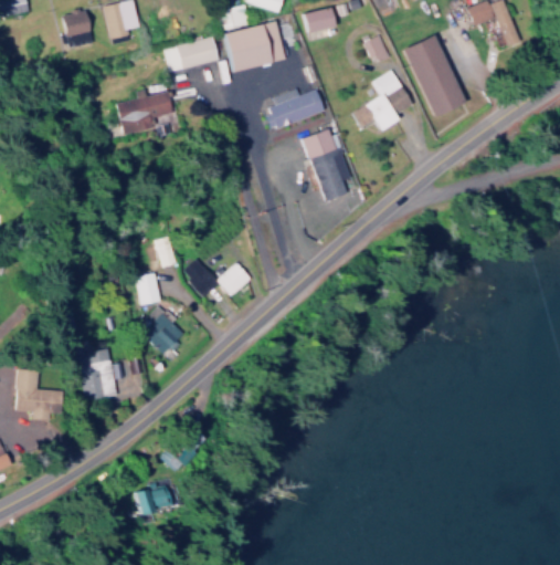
[(28,13),(25,0),(1,0),(3,16),(28,13)]
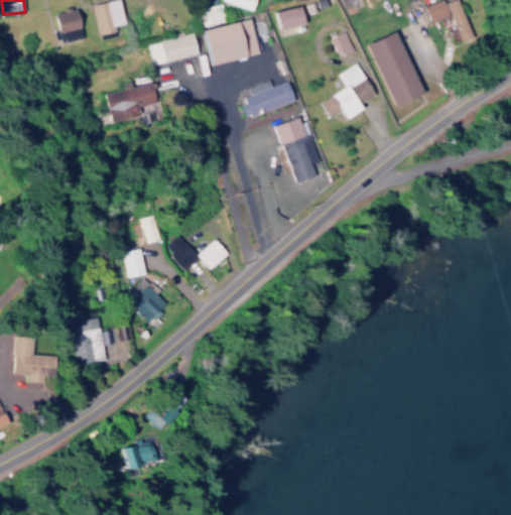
[(119,0),(94,6),(101,36),(118,33),(117,27),(128,24),(122,0),(119,0)]
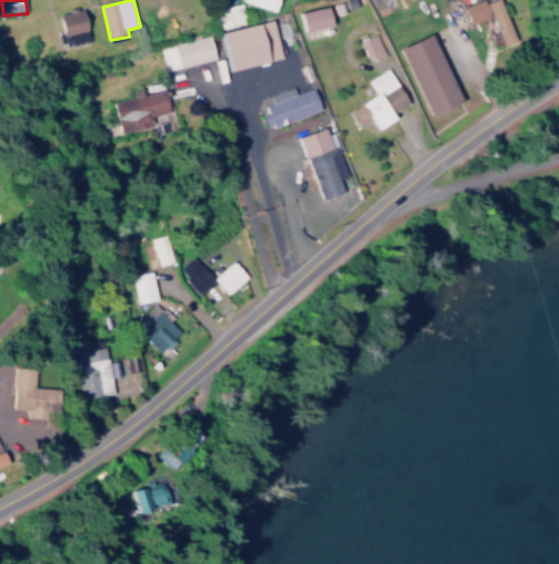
[(246,0),(246,3),(280,11),(282,0),(246,0)]
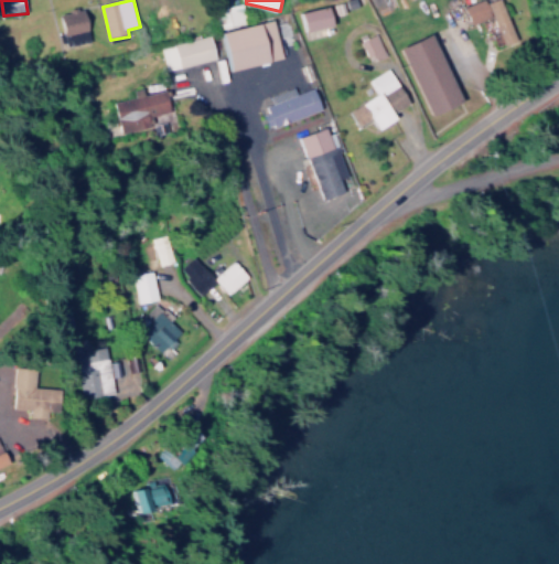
[(509,0),(490,0),(469,0),(469,22),(497,21),(497,40),(511,39),(509,0)]
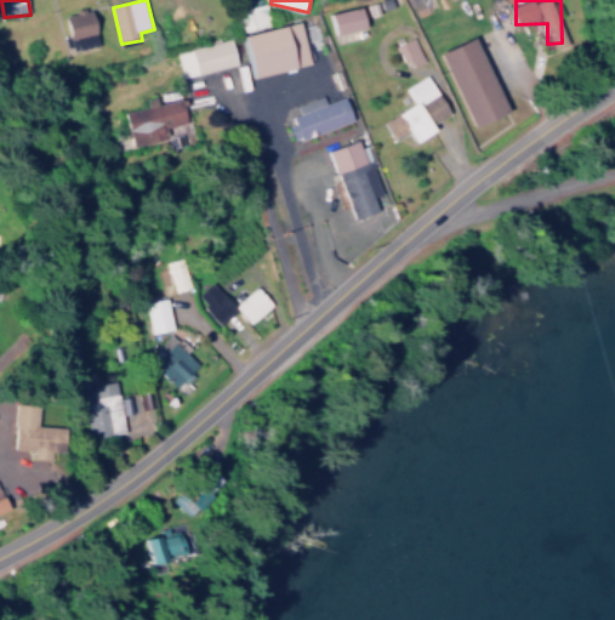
[(371,29),(366,7),(330,15),(336,38),(371,29)]
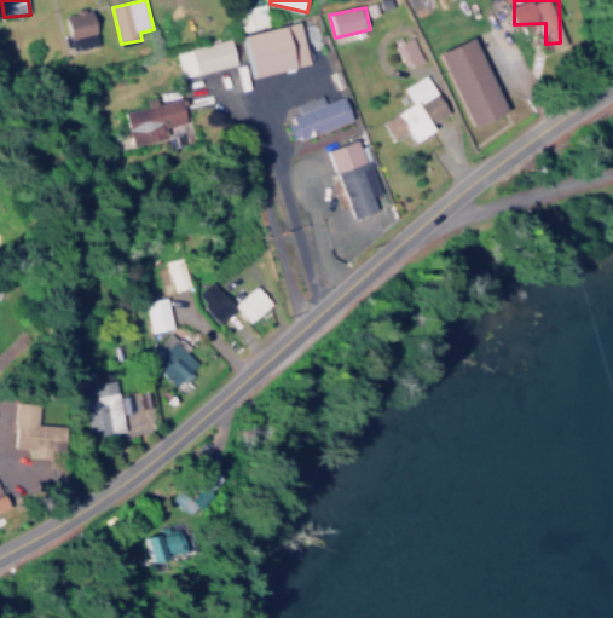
[(69,15),(75,51),(103,47),(97,11),(69,15)]
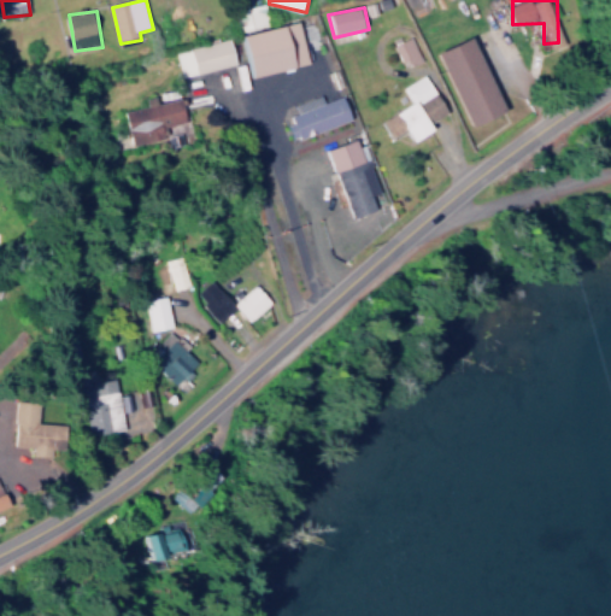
[(258,77),(311,65),(303,23),(248,35),(258,77)]
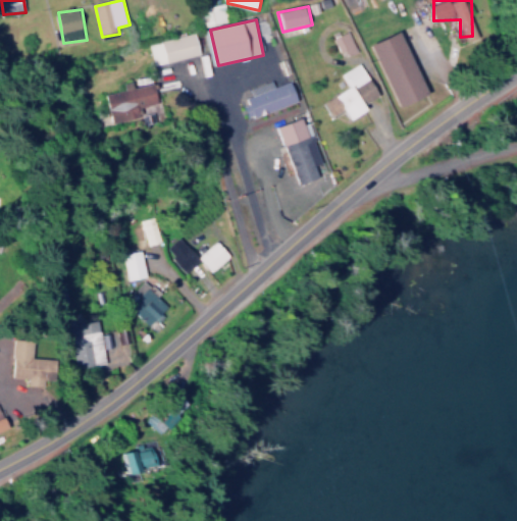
[(344,58),(358,54),(351,33),(337,37),(344,58)]
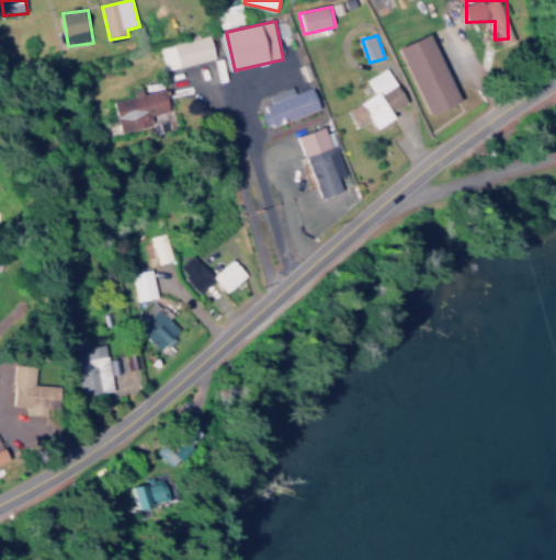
[(433,35),(401,49),(431,117),(464,102),(433,35)]
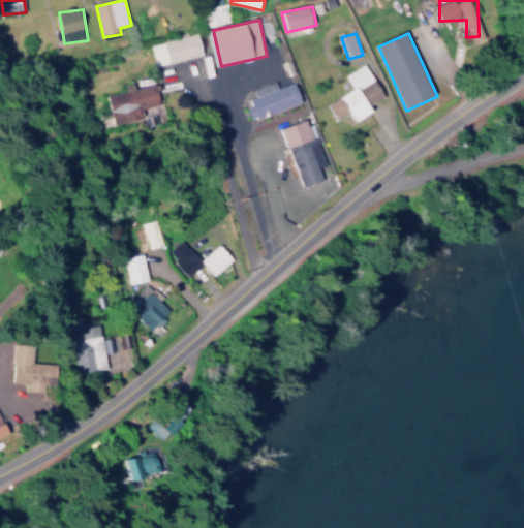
[(205,56),(199,34),(152,45),(157,67),(205,56)]
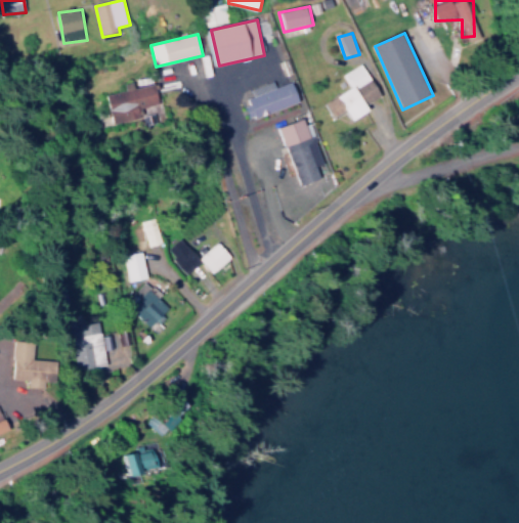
[(372,111),(357,88),(371,80),(361,64),(344,75),(352,89),(328,103),(337,119),(349,112),(354,121),(372,111)]
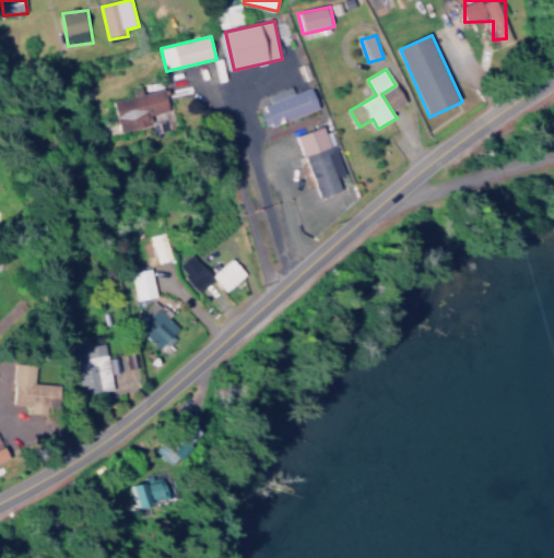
[(275,127),(322,109),(314,86),(296,94),(293,87),(269,96),(272,103),(263,106),(268,117),(271,116),(275,127)]
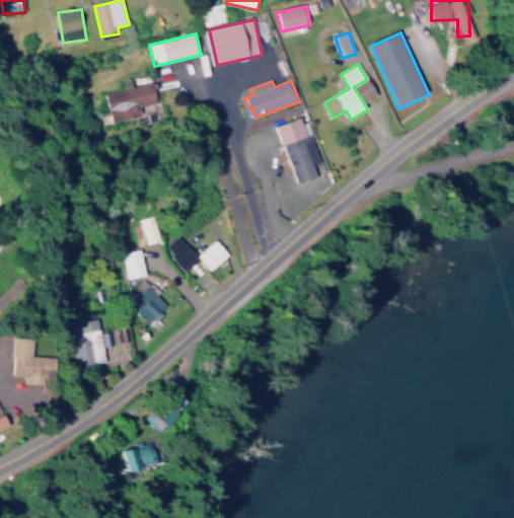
[(106,95),(115,125),(145,117),(143,109),(160,104),(154,83),(135,88),(133,81),(125,84),(126,89),(106,95)]
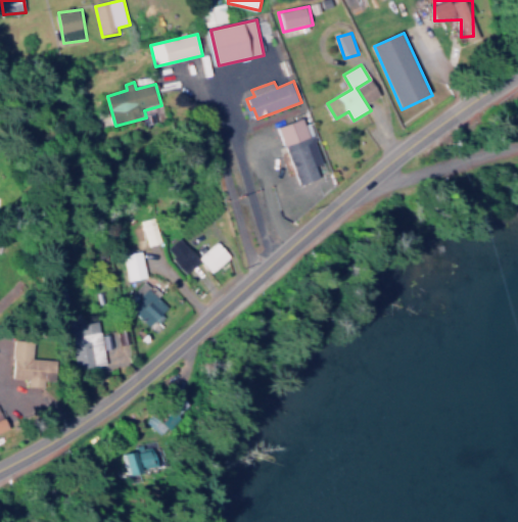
[(325,163),(312,126),(308,128),(304,117),(279,127),(300,187),(322,179),(318,167),(325,163)]
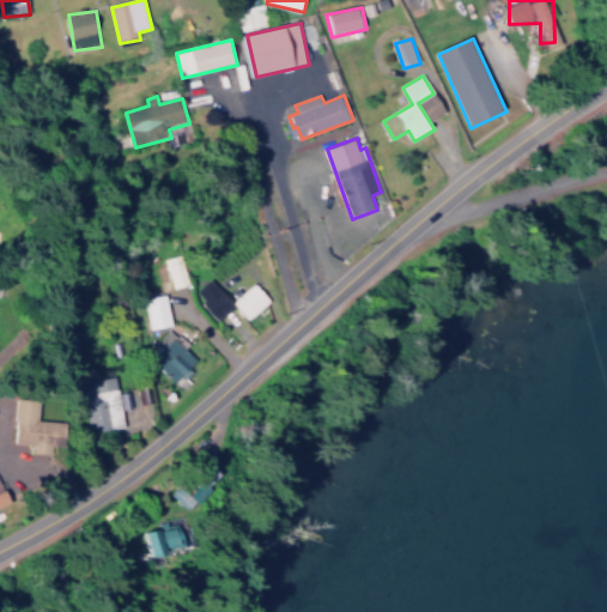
[(167,260),(176,290),(190,285),(182,256),(167,260)]
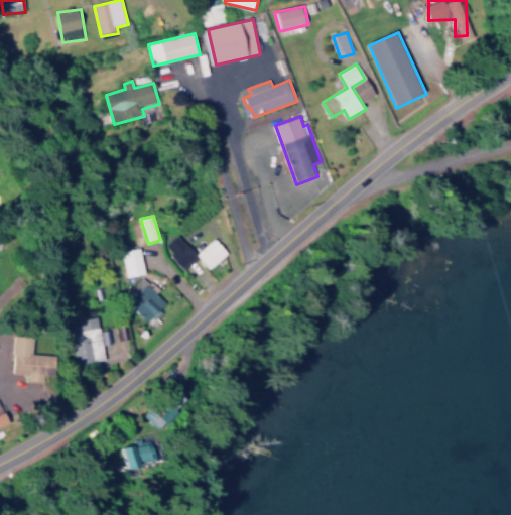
[(165,247),(184,271),(200,259),(179,235),(165,247)]
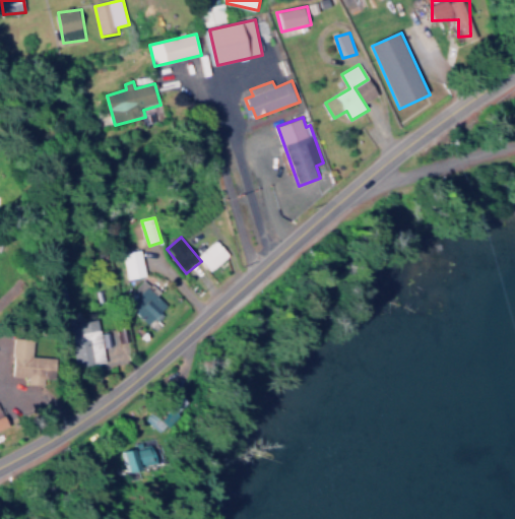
[(231,255),(215,239),(206,248),(207,249),(198,257),(212,272),(231,255)]
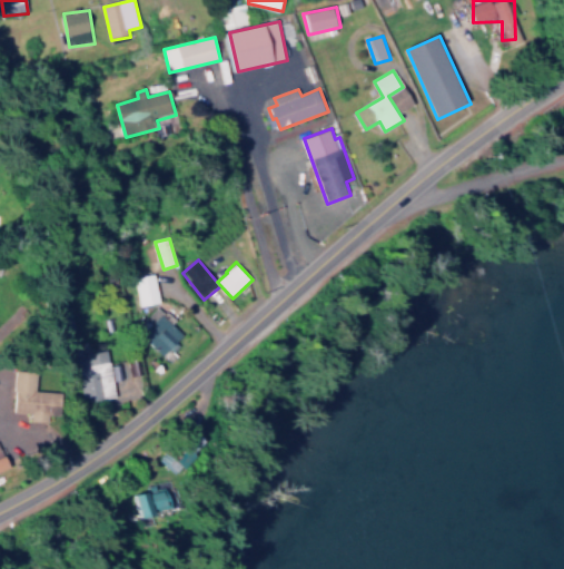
[(136,278),(140,306),(160,304),(157,275),(136,278)]
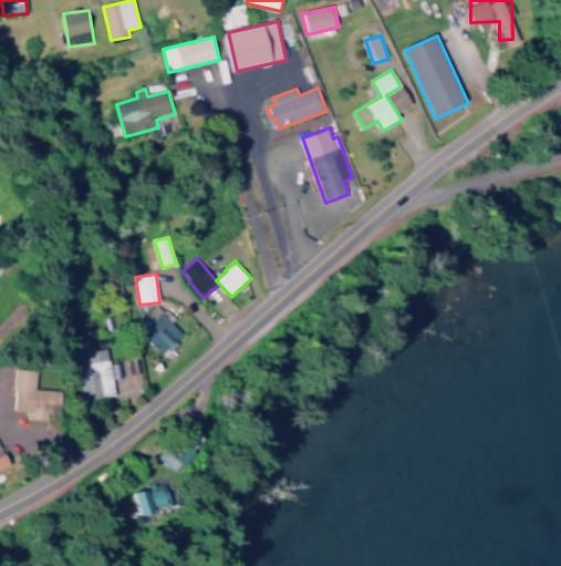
[(183,335),(156,306),(135,326),(162,354),(183,335)]
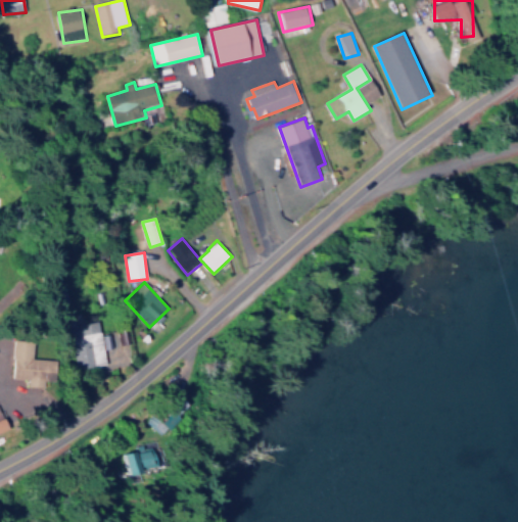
[(108,366),(99,322),(75,327),(83,370),(108,366)]
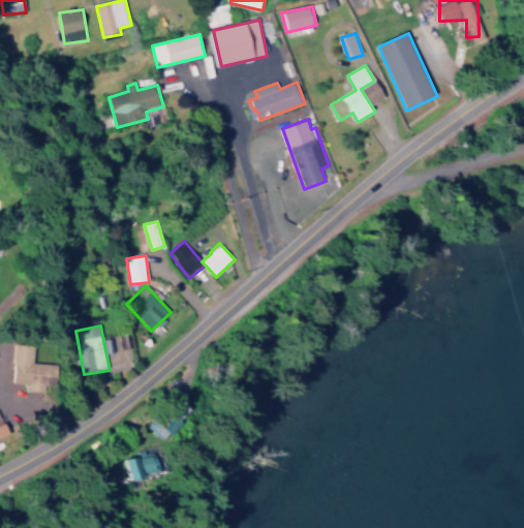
[(59,365),(36,364),(37,347),(17,346),(13,384),(31,385),(31,393),(47,394),(48,386),(58,387),(59,365)]
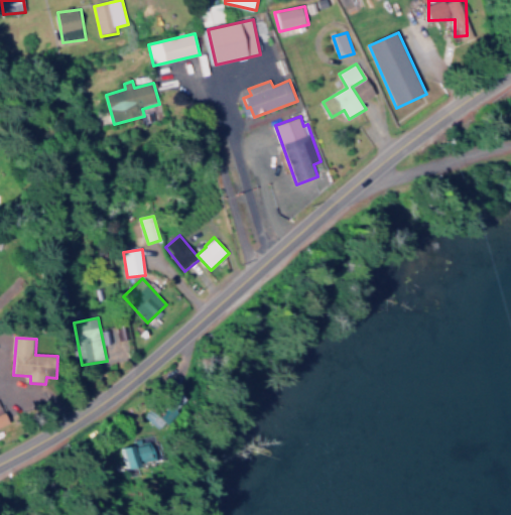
[(143,464),(157,462),(154,443),(127,448),(131,472),(144,470),(143,464)]
